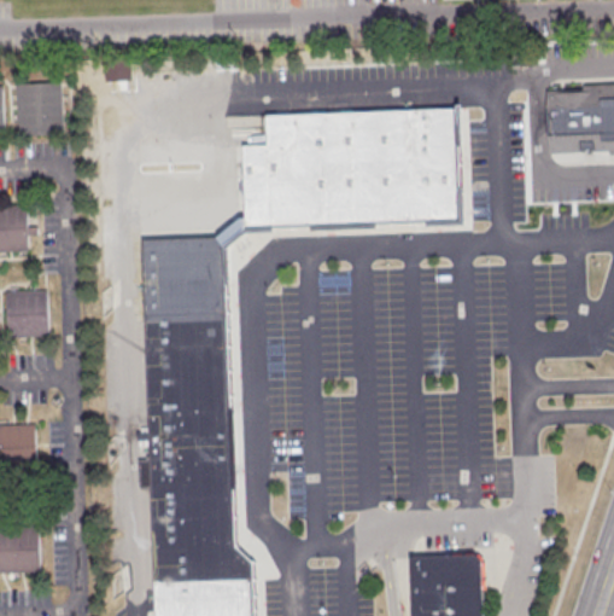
[(15,82),(59,81),(62,133),(17,134),(15,82)]
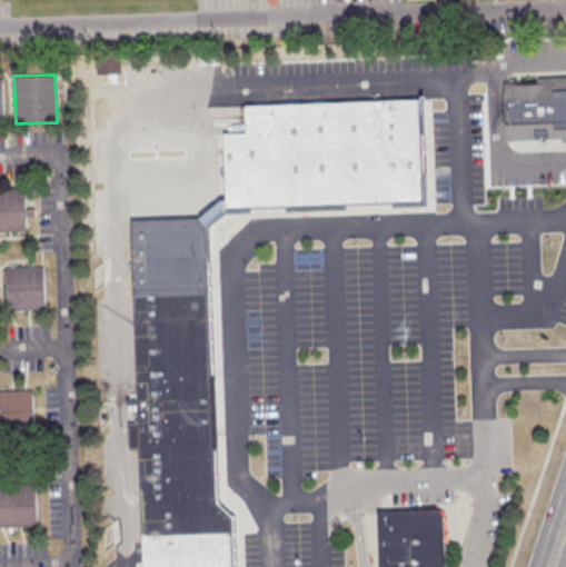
[(505,139),(504,123),(507,123),(506,99),(503,99),(502,82),(537,81),(537,77),(565,76),(565,140),(559,141),(559,137),(505,139)]
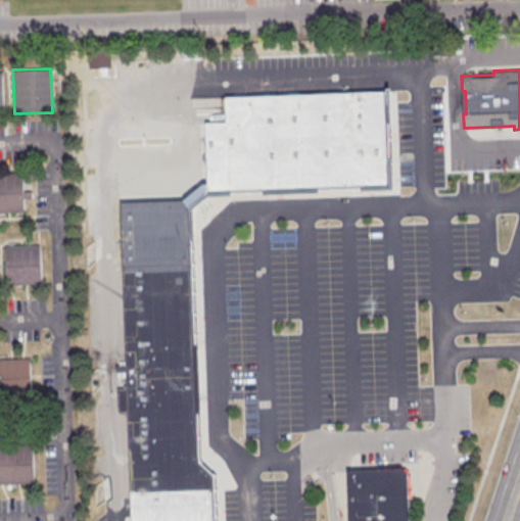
[(206,196),(204,123),(225,123),(224,97),(390,90),(394,189),(206,196)]
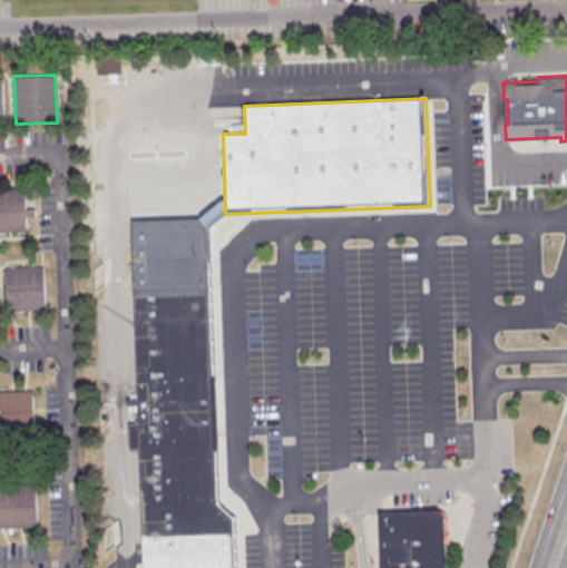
[(0,188),(23,187),(25,229),(0,231),(0,188)]
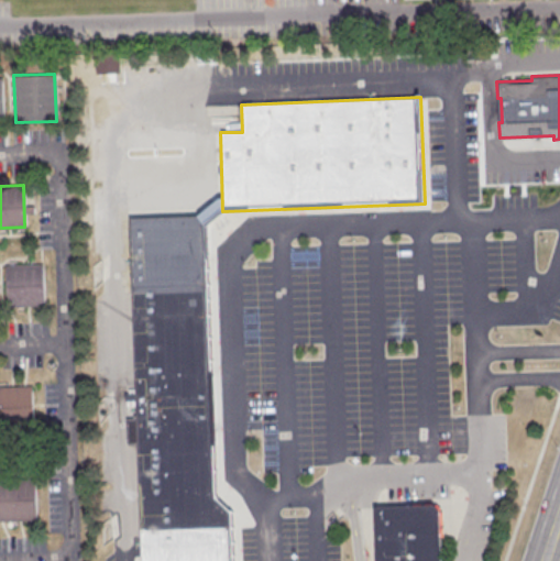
[(129,217),(202,213),(212,495),(229,512),(230,560),(140,560),(136,441),(127,442),(125,417),(135,417),(129,217)]
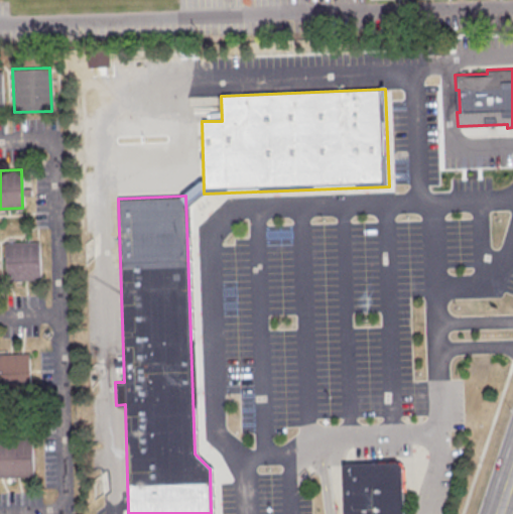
[(3,242),(38,241),(39,279),(4,280),(3,242)]
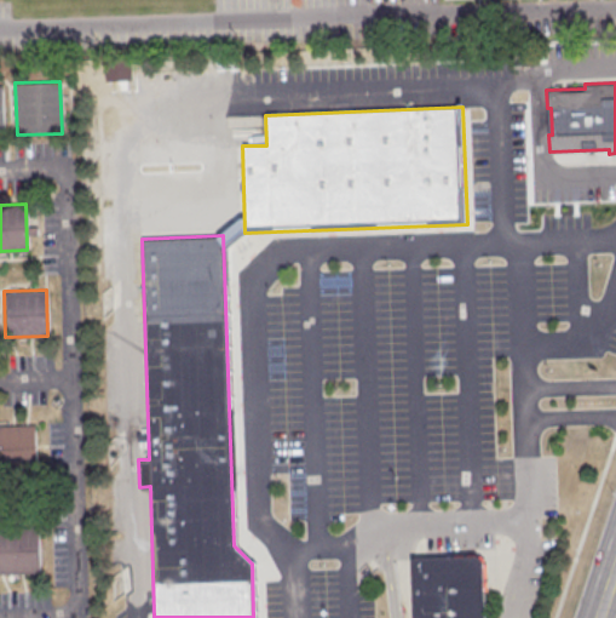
[(0,424),(34,423),(35,470),(0,470),(0,424)]
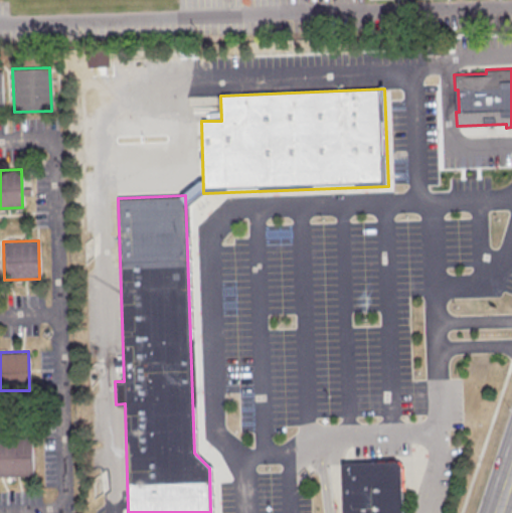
[(0,438),(30,437),(31,475),(0,476),(0,438)]
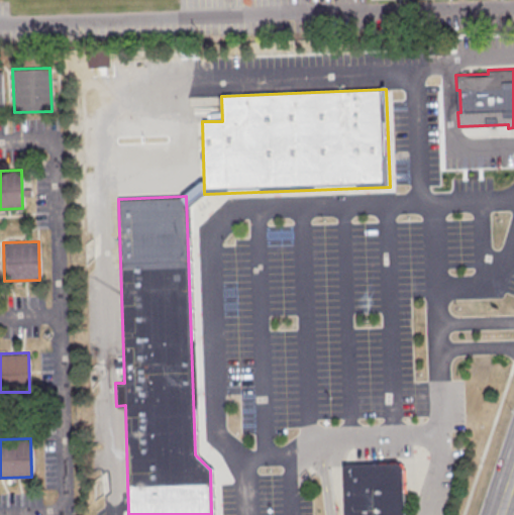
[(344,514),(342,465),(397,462),(402,467),(403,514),(344,514)]
